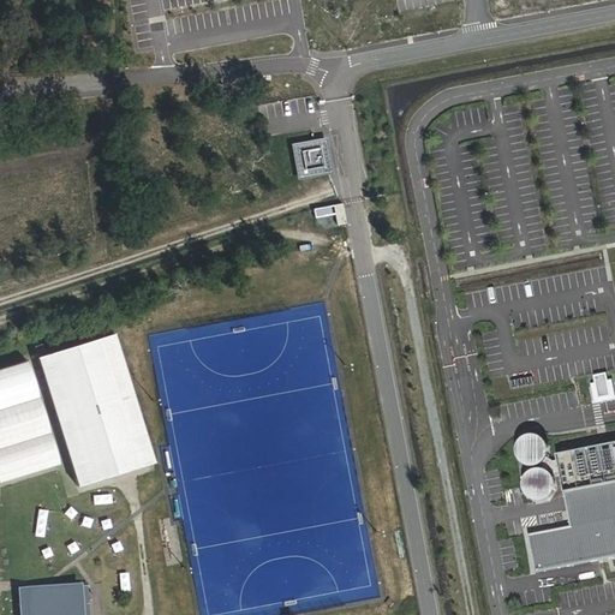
[(327,138),(293,145),(299,180),(334,174),(327,138)]
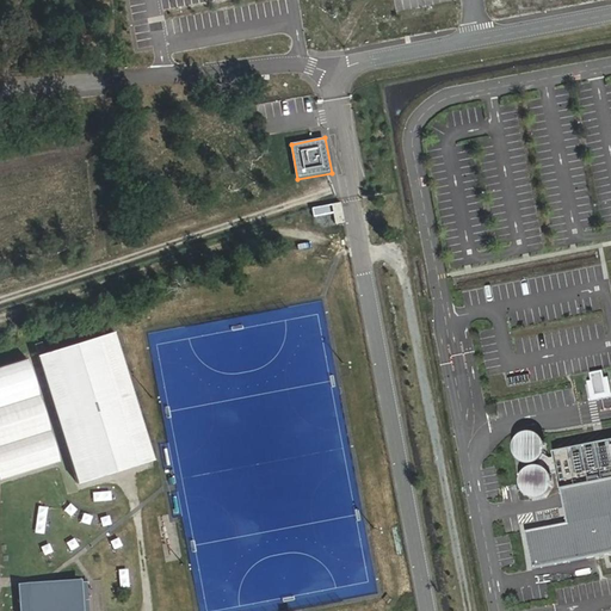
[(338,191),(328,192),(331,209),(340,208),(338,191)]
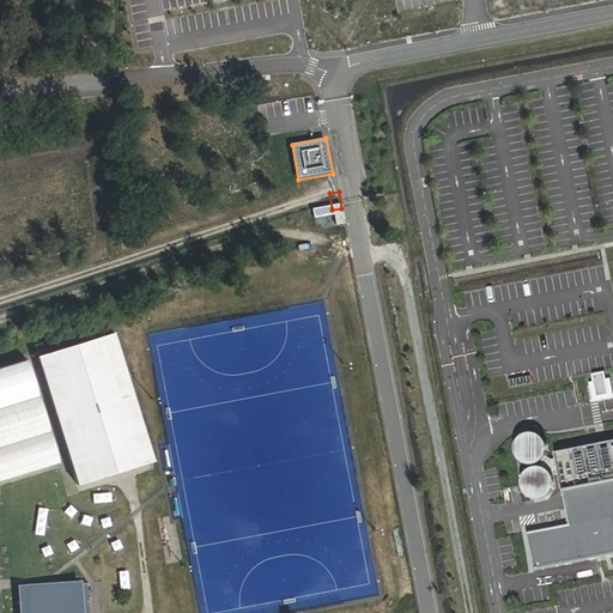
[(114,334),(37,357),(79,487),(155,463),(114,334)]
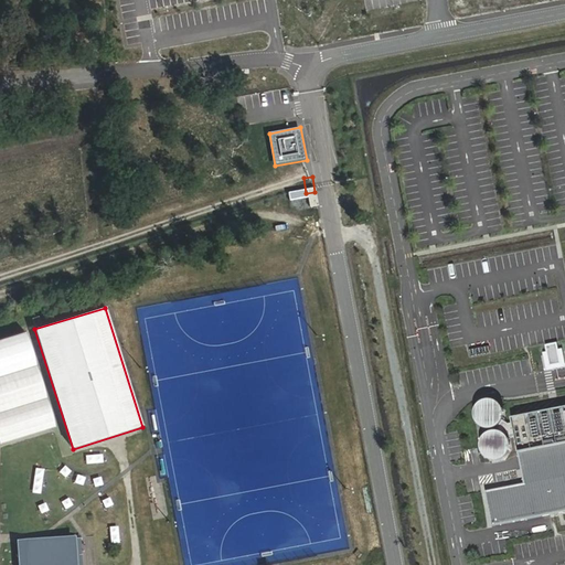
[(31,332),(0,339),(0,440),(53,429),(31,332)]
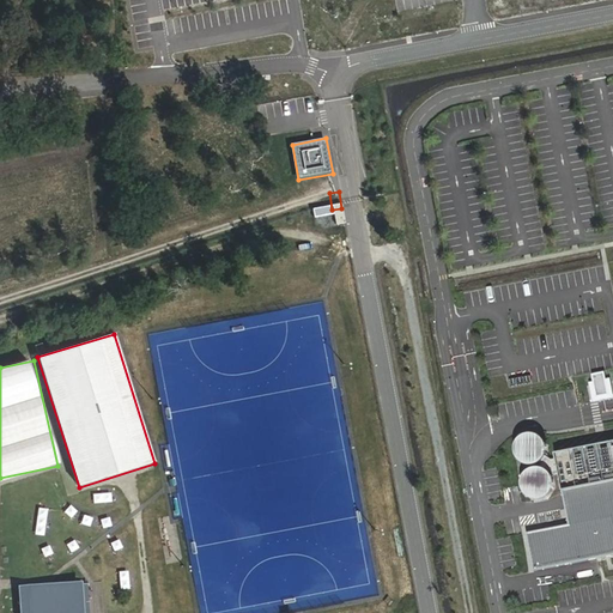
[(611,374),(594,375),(595,399),(612,398),(611,374)]
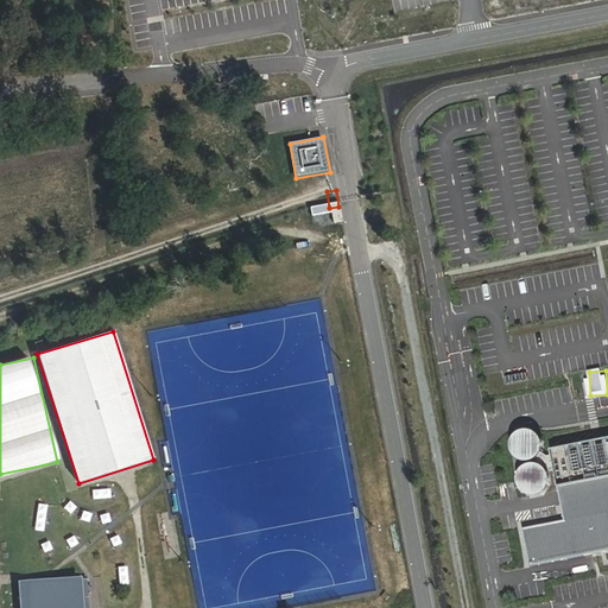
[(607,443),(558,454),(571,523),(530,532),(536,565),(607,551),(607,443)]
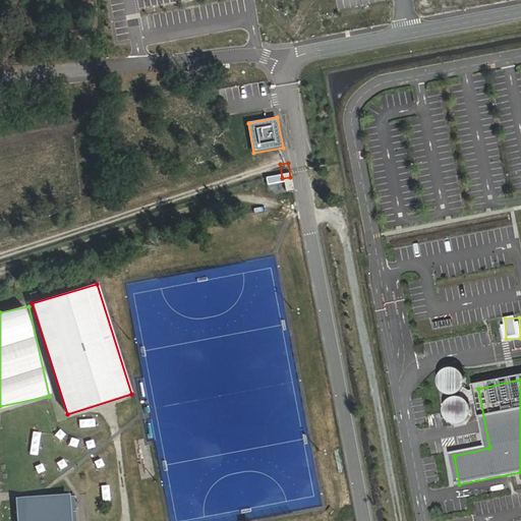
[(71,520),(69,491),(23,496),(25,520),(71,520)]
